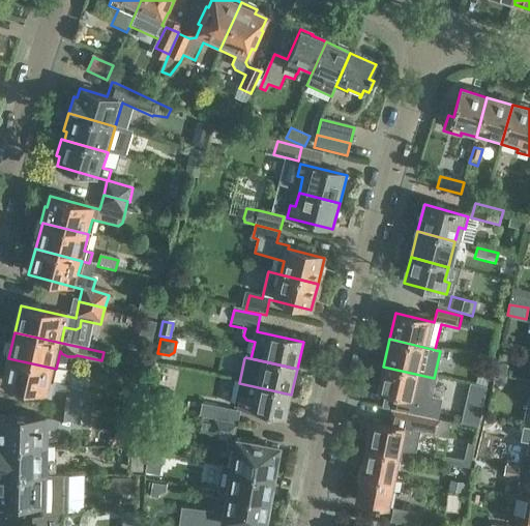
[(56,369),(8,358),(3,384),(54,396),(53,408),(84,411),(102,413),(102,409),(87,406),(89,395),(63,386),(53,383),(56,369)]
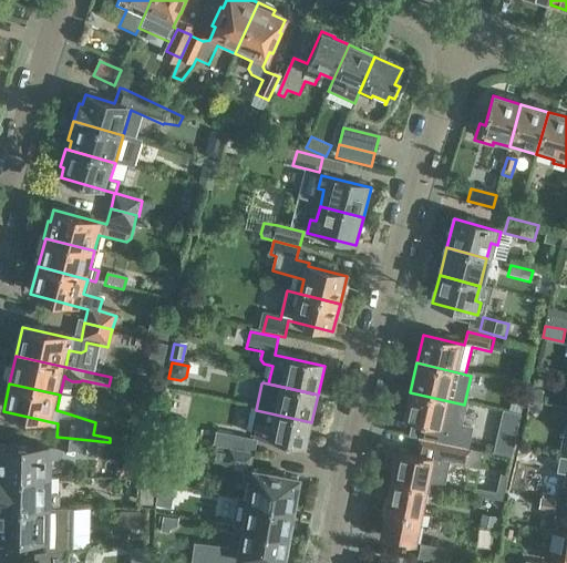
[(464,405),(410,392),(403,420),(422,423),(418,440),(466,451),(471,431),(459,428),(464,405)]
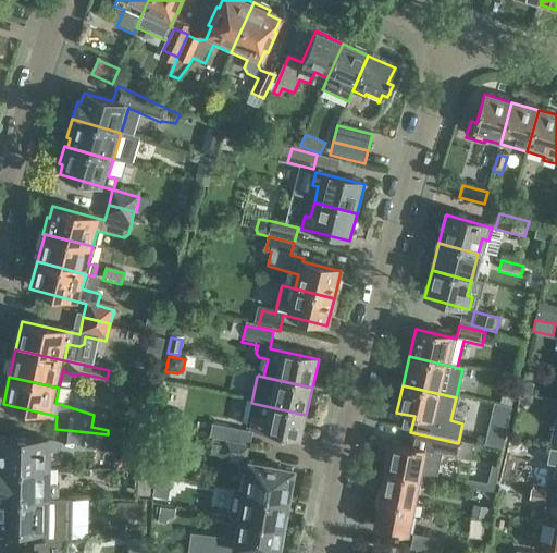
[(251,403),(246,429),(299,442),(306,415),(251,403)]
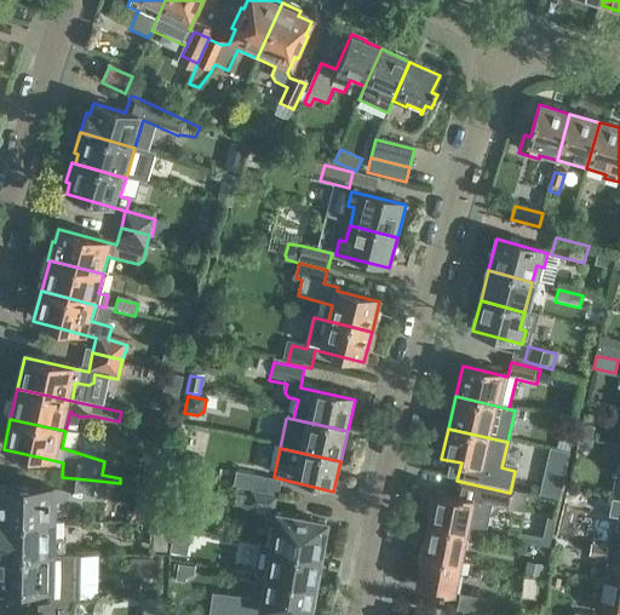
[(543,482),(563,486),(570,453),(550,448),(543,482)]
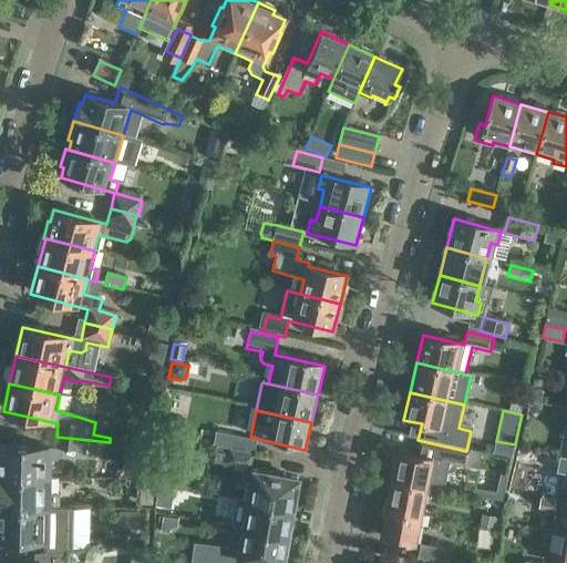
[(212,433),(209,446),(217,448),(255,456),(258,442),(232,437),(232,438),(212,433)]
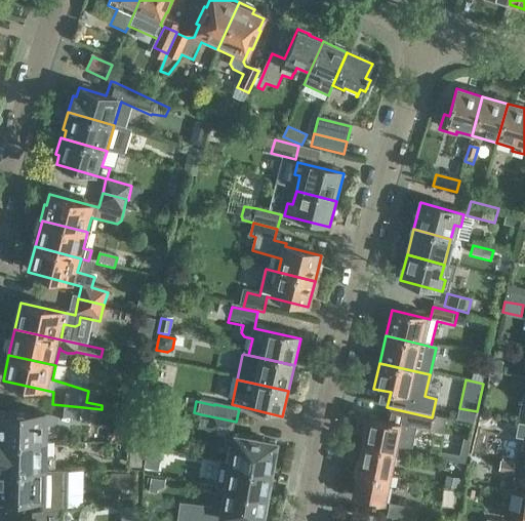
[(0,414),(0,442),(41,443),(41,427),(51,428),(56,424),(56,416),(75,419),(75,418),(82,419),(83,407),(52,404),(49,417),(44,417),(44,416),(31,416),(31,413),(8,413),(8,415),(0,414)]
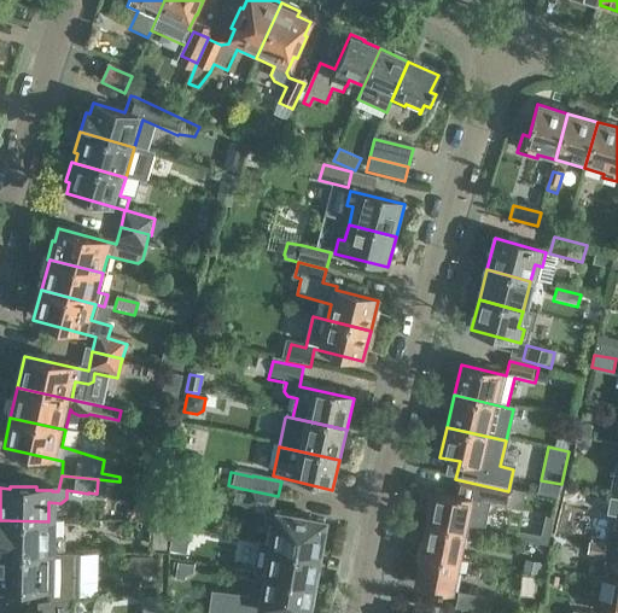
[(433,492),(427,524),(466,532),(482,535),(488,503),(512,508),(514,492),(508,491),(455,479),(452,497),(433,492)]
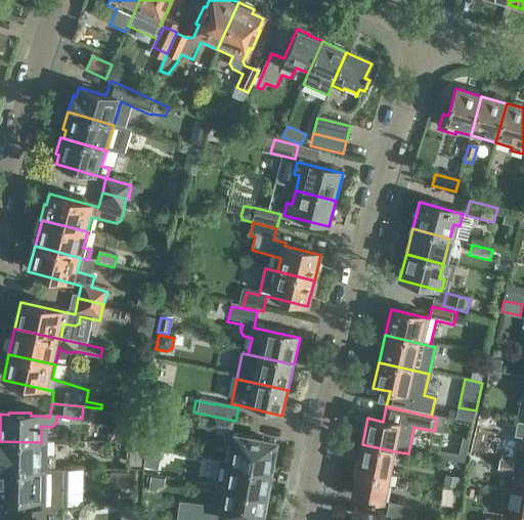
[(235,421),(201,414),(199,426),(209,429),(225,432),(223,445),(233,447),(230,464),(270,471),(274,444),(261,441),(262,439),(253,438),(253,440),(235,437),(233,433),(235,421)]
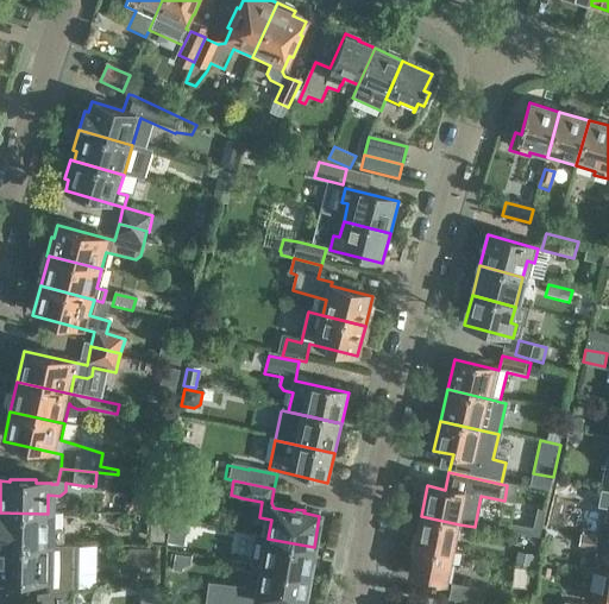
[(590,489),(588,504),(608,508),(608,491),(600,490),(590,489)]
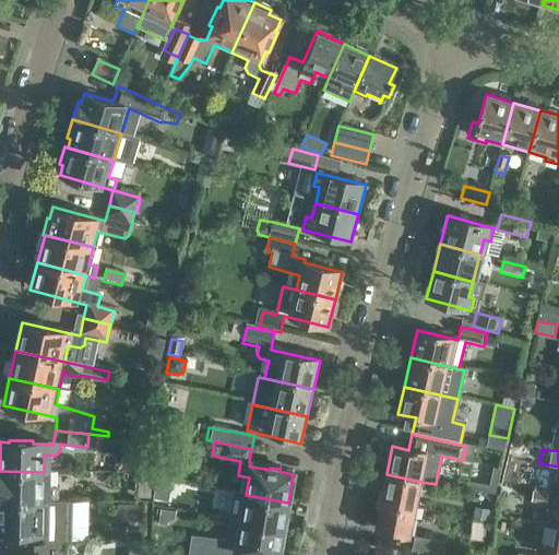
[(0,471),(0,500),(44,503),(59,503),(60,489),(44,489),(44,472),(0,471)]
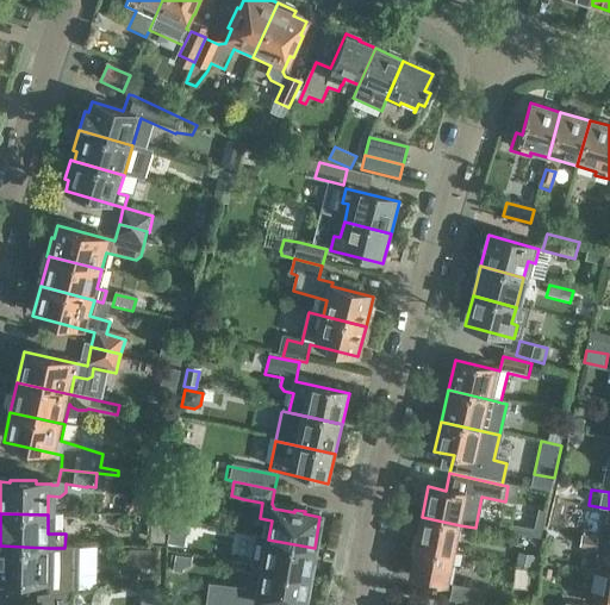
[(422,517),(416,548),(454,555),(460,525),(422,517)]
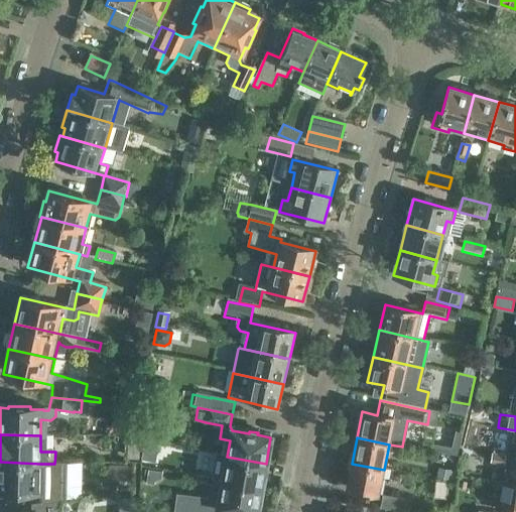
[(128,438),(127,461),(139,461),(140,438),(131,438),(128,438)]
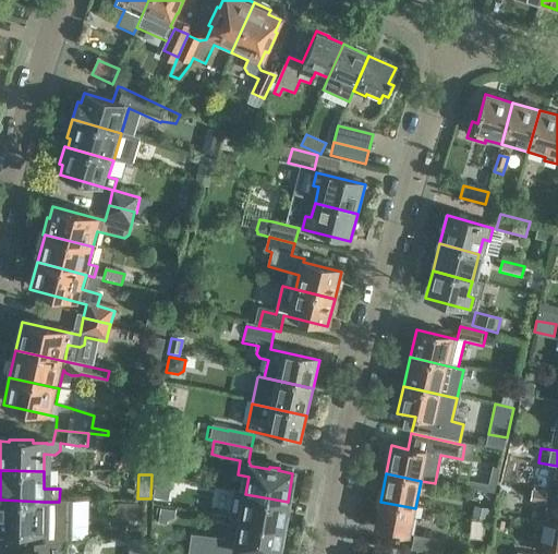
[(172,506),(173,494),(176,494),(177,482),(153,480),(152,493),(153,493),(152,504),(172,506)]
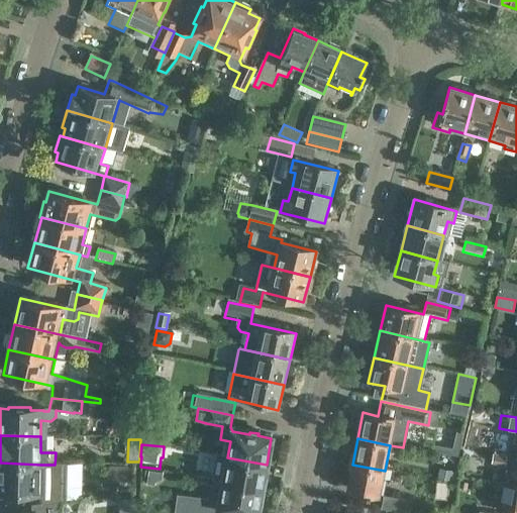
[(491,466),(505,469),(507,458),(493,455),(491,466)]
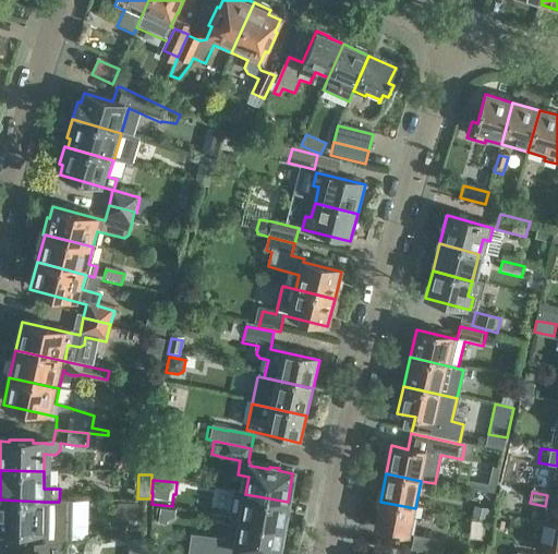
[(245,494),(240,522),(282,529),(288,502),(245,494)]
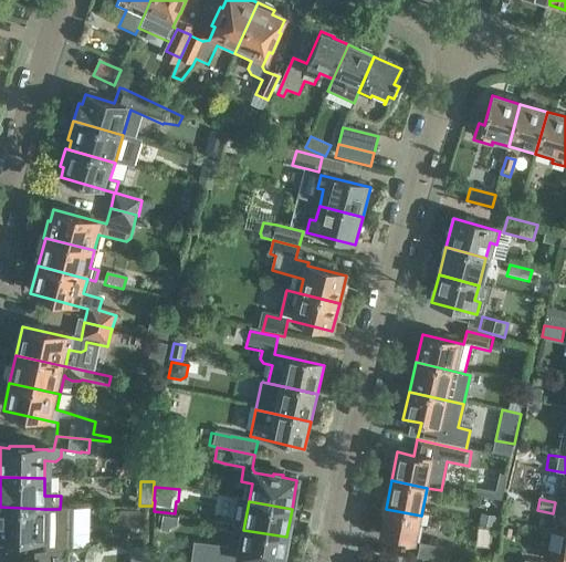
[(58,551),(95,549),(94,536),(80,537),(60,536),(60,531),(54,526),(43,526),(44,509),(0,507),(0,536),(6,537),(6,539),(31,540),(31,538),(44,538),(44,536),(54,537),(53,550),(58,551)]
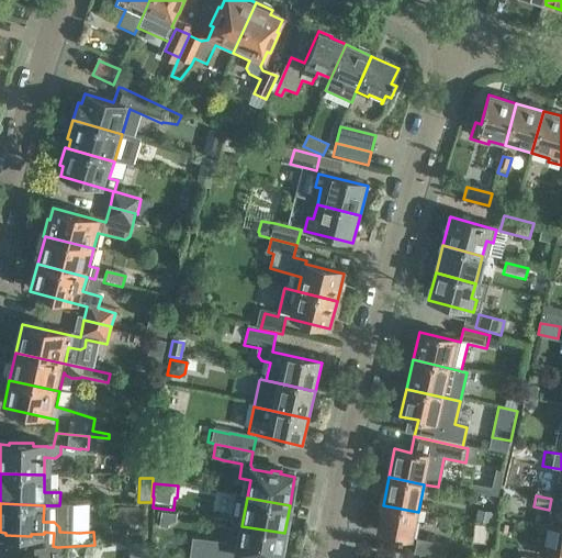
[(418,512),(383,505),(378,534),(413,540),(418,512)]
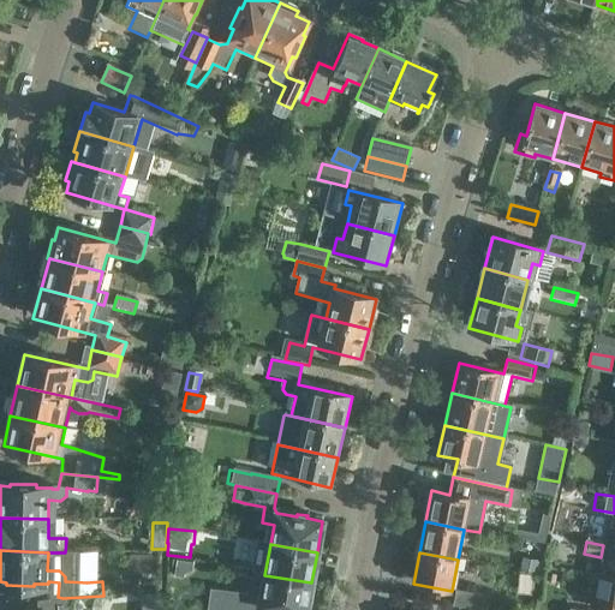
[(543,563),(523,560),(520,570),(542,575),(543,563)]
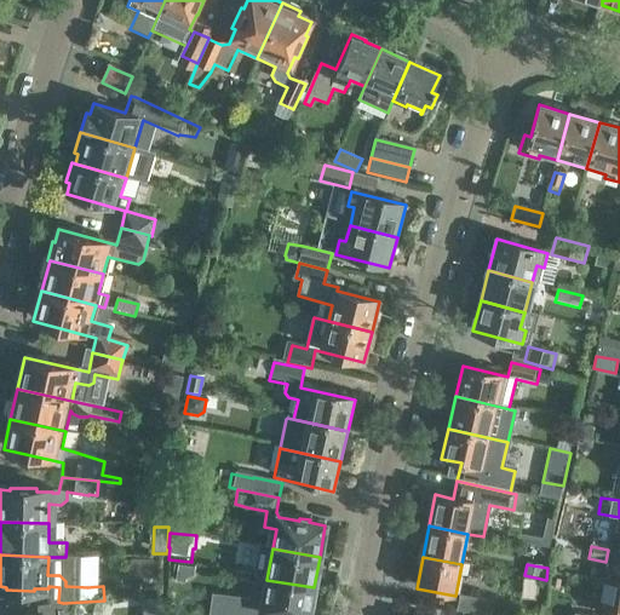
[(314,587),(267,580),(262,611),(275,614),(309,614),(314,587)]
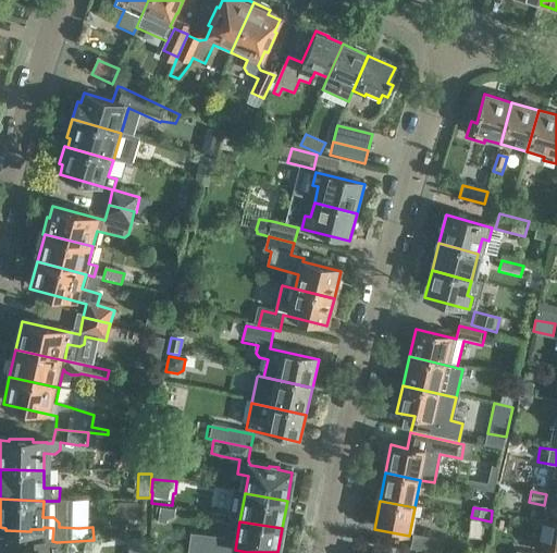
[(445,542),(413,537),(410,551),(417,552),(443,552),(445,542)]
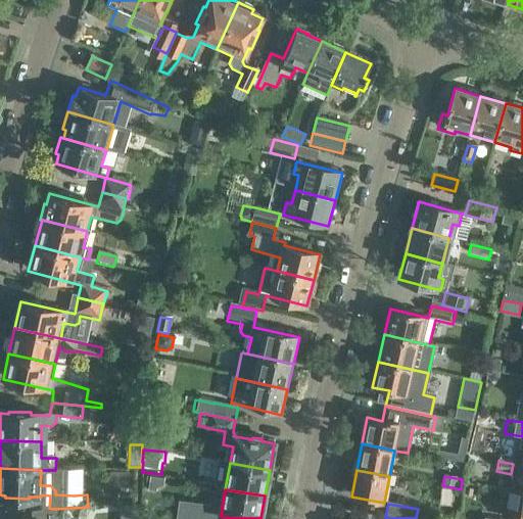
[(88,507),(53,509),(53,518),(81,518),(81,516),(85,516),(85,518),(89,518),(88,507)]
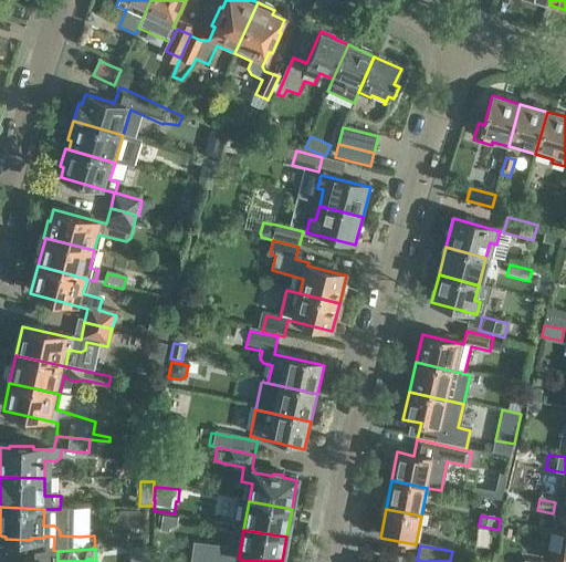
[(191,549),(190,561),(229,561),(230,553),(191,549)]
